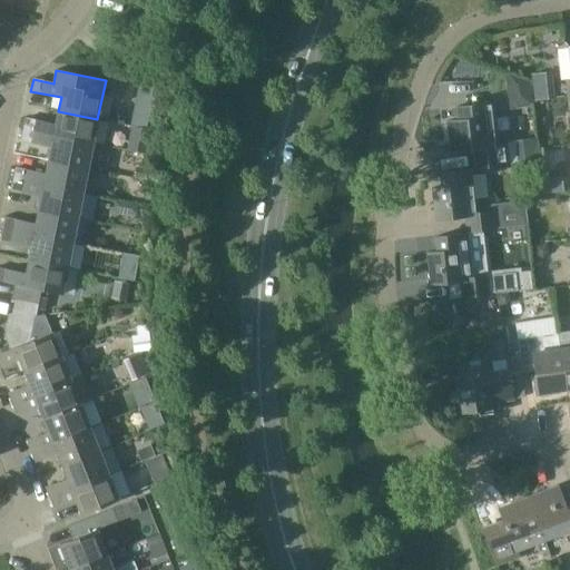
[(510,110),(530,107),(527,82),(505,84),(510,110)]
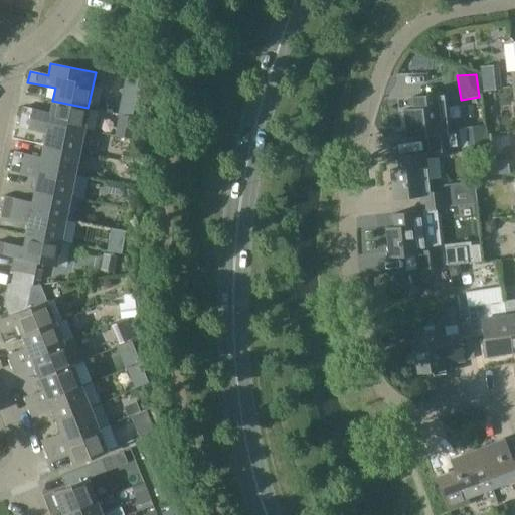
[(482,78),(483,91),(501,90),(499,76),(482,78)]
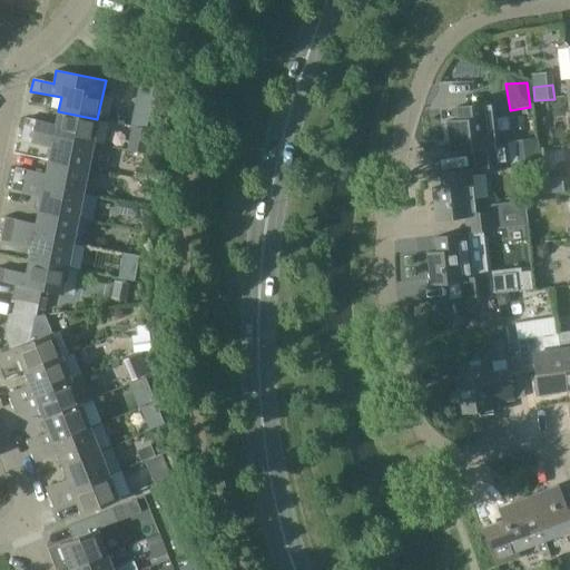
[(444,127),(444,130),(444,135),(445,138),(449,143),(451,141),(452,149),(474,147),(477,167),(517,163),(540,159),(538,144),(516,147),(514,141),(499,143),(494,101),(482,102),(457,106),(458,119),(449,120),(449,123),(446,123),(444,127)]
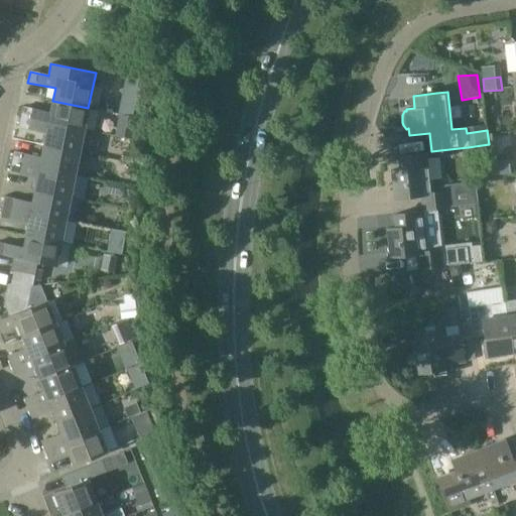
[(22,107),(20,117),(84,130),(88,108),(52,101),(50,113),(22,107)]
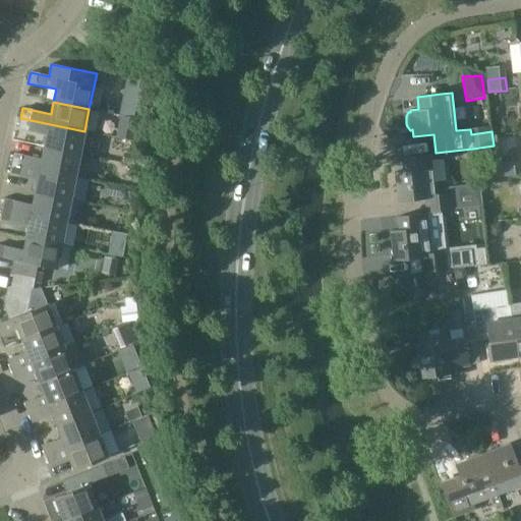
[(133,117),(134,112),(120,109),(119,114),(133,117)]
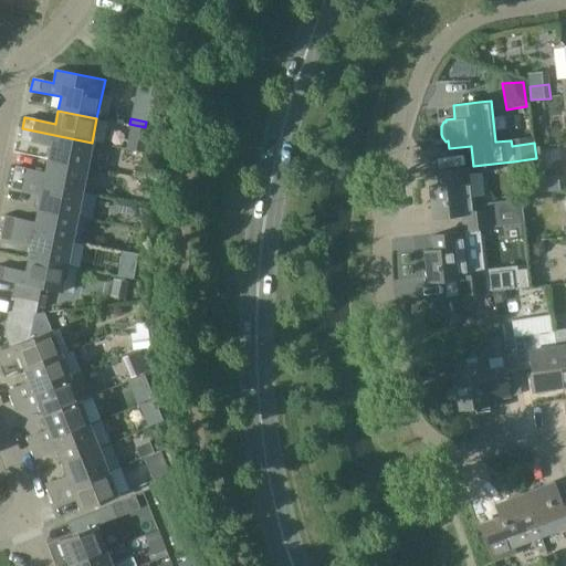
[(51,146),(48,159),(86,167),(92,143),(22,128),(20,139),(51,146)]
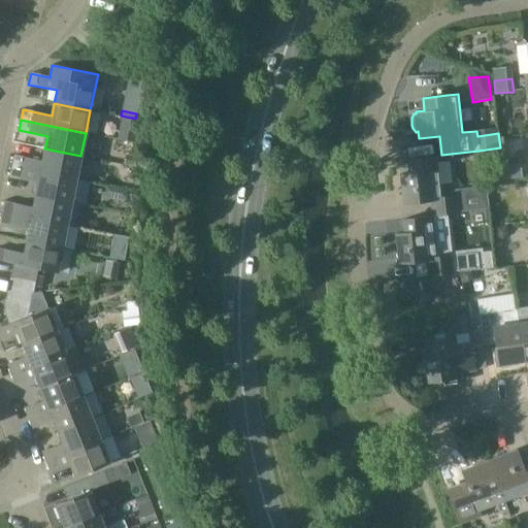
[(13,156),(11,166),(76,179),(80,156),(44,149),(42,162),(13,156)]
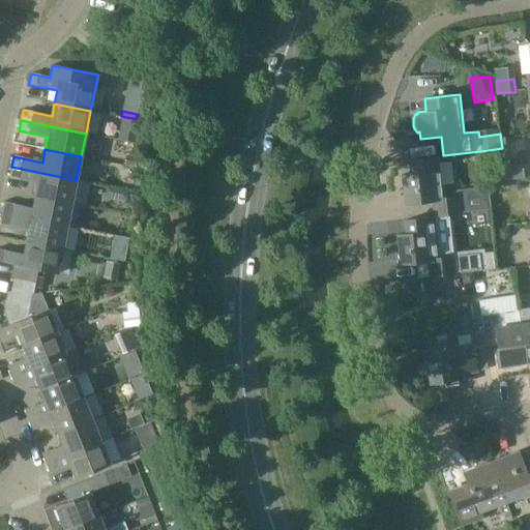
[(411,173),(403,174),(406,203),(434,199),(435,215),(435,216),(448,214),(491,209),(488,188),(459,192),(460,196),(443,197),(438,155),(410,159),(411,173)]
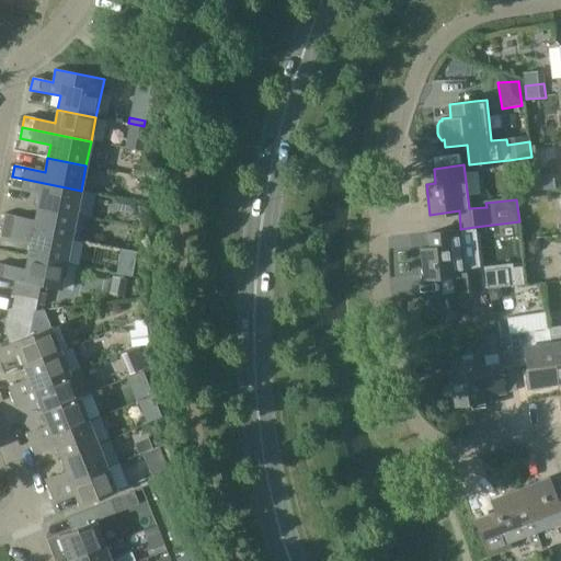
[(135,165),(134,174),(142,176),(145,168),(135,165)]
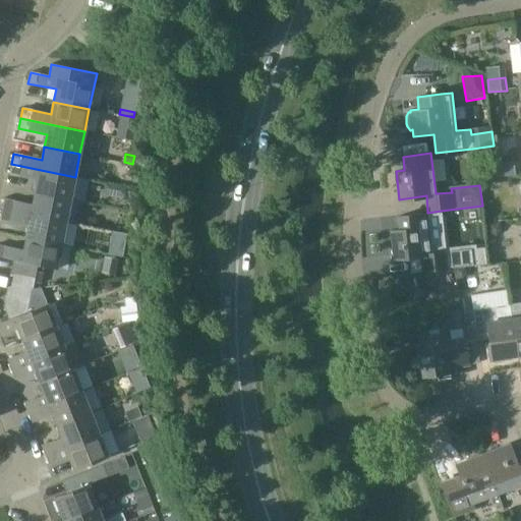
[(496,164),(497,177),(515,175),(514,162),(496,164)]
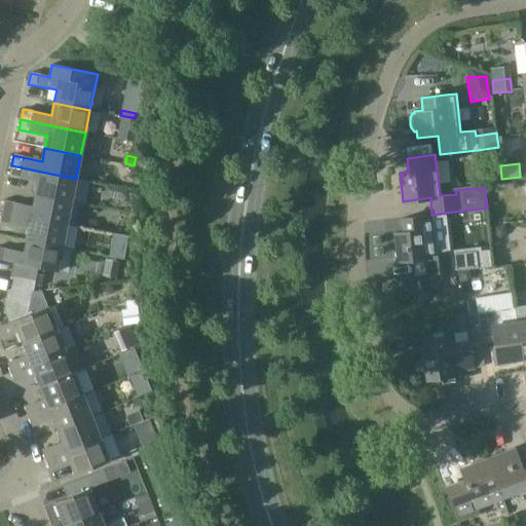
[(38,182),(35,194),(71,201),(76,179),(11,165),(9,176),(38,182)]
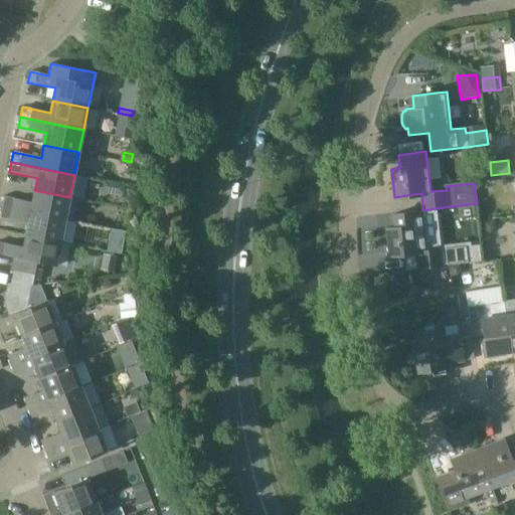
[(123,195),(125,186),(116,184),(114,194),(123,195)]
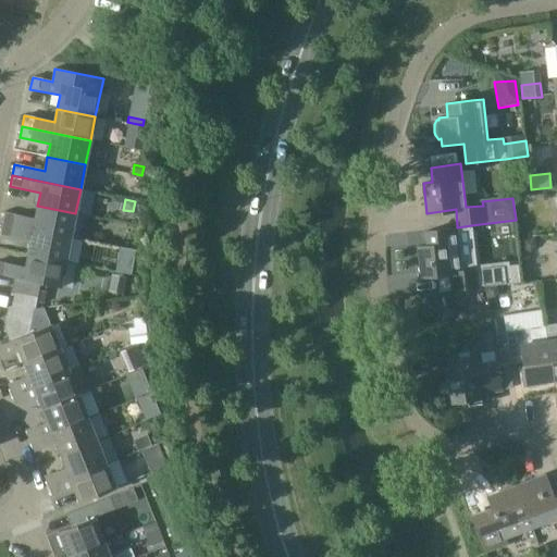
[(4,213),(2,224),(71,238),(75,213),(37,206),(35,220),(4,213)]
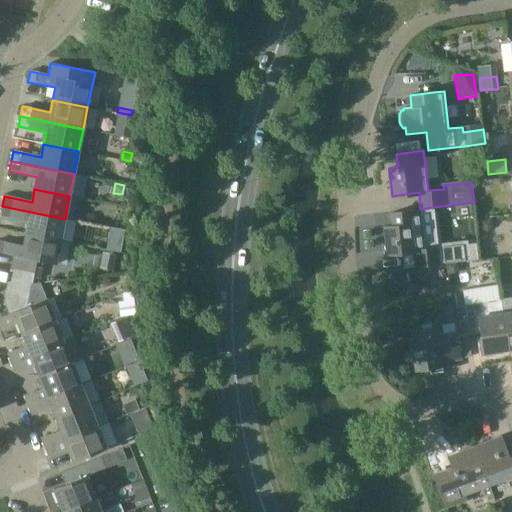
[(28,221),(25,234),(60,241),(65,219),(2,206),(0,216),(28,221)]
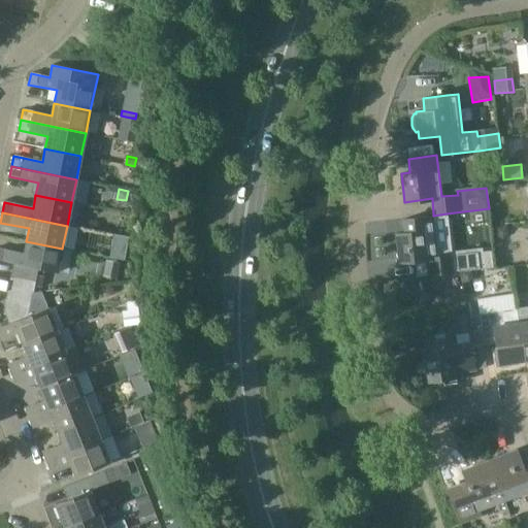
[(404,232),(396,233),(399,261),(426,258),(428,273),(454,270),(493,266),(491,251),(483,252),(483,249),(454,251),(452,220),(448,221),(447,213),(433,216),(433,215),(403,219),(404,232)]
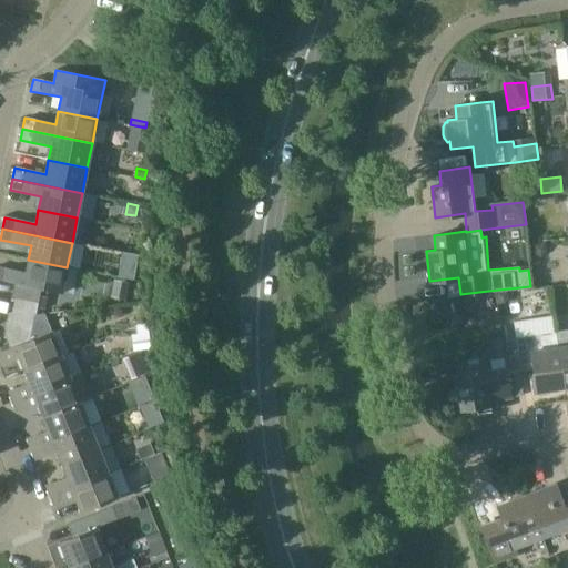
[(546,243),(533,244),(534,257),(541,256),(546,251),(546,243)]
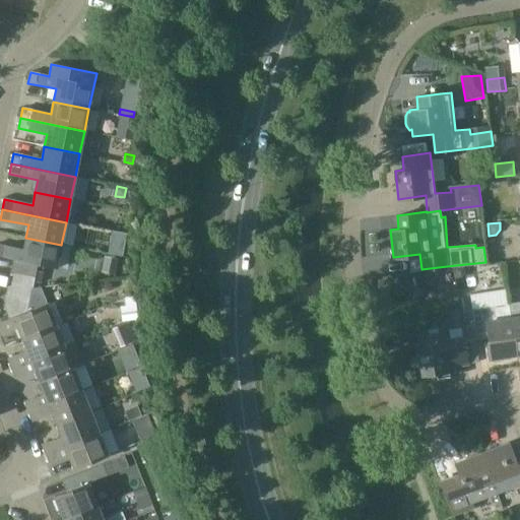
[(0,256),(13,259),(10,271),(35,276),(38,264),(57,268),(61,245),(25,238),(23,250),(0,245),(0,256)]
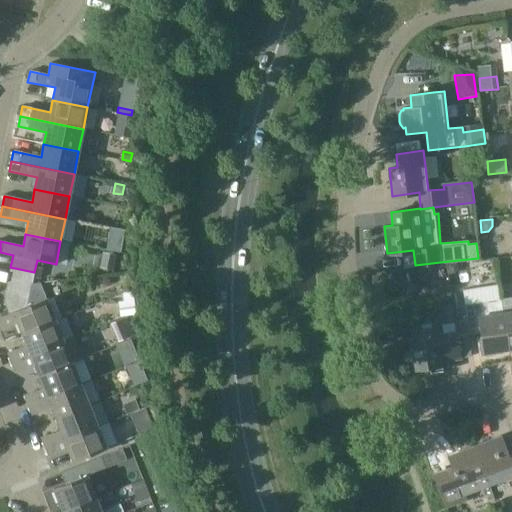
[(447,264),(449,275),(455,274),(459,269),(458,263),(447,264)]
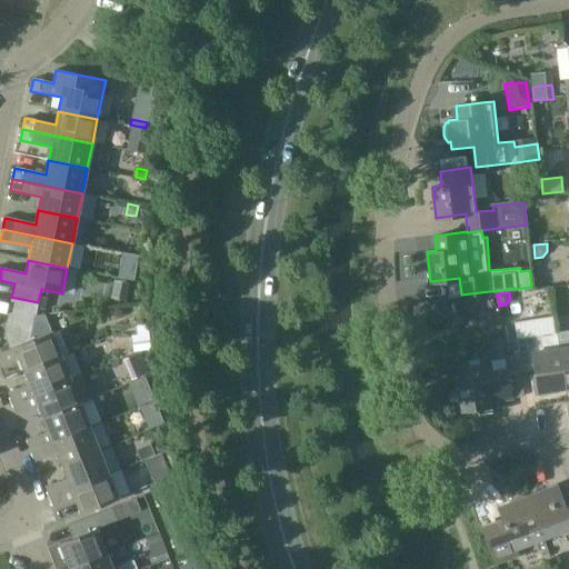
[(38,302),(11,297),(9,309),(36,315),(38,302)]
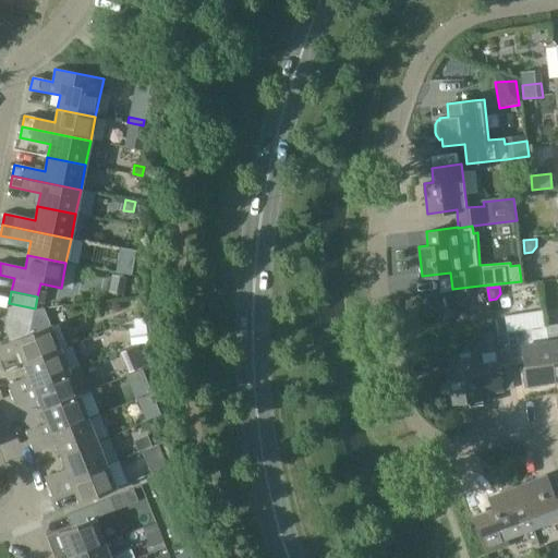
[(0,358),(19,351),(24,364),(60,350),(50,326),(29,334),(35,308),(9,303),(3,329),(9,342),(0,346),(0,358)]
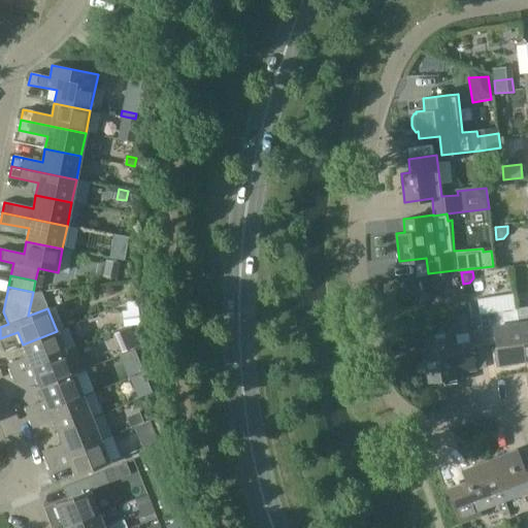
[(122,314),(123,328),(139,327),(136,301),(126,305),(127,312),(122,314)]
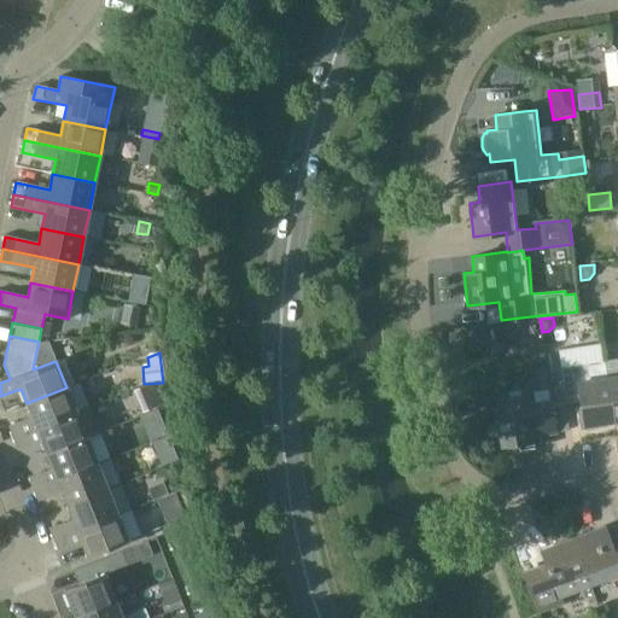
[(617,359),(605,361),(613,420),(617,419),(617,359)]
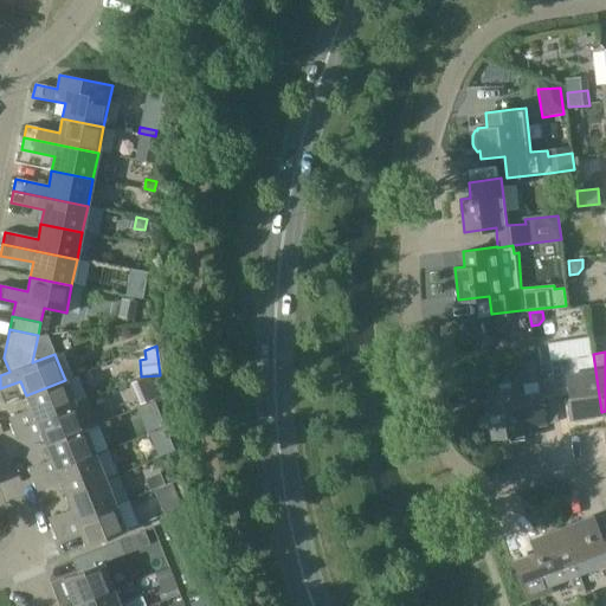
[(593,418),(592,413),(601,412),(593,354),(549,360),(554,388),(568,387),(569,398),(565,399),(568,421),(593,418)]
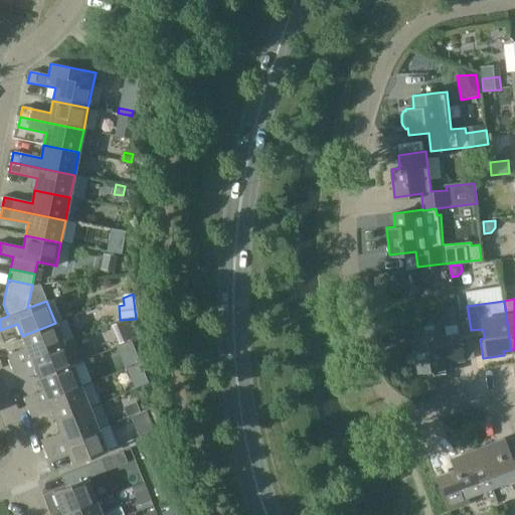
[(463,360),(457,320),(424,325),(424,330),(412,332),(418,371),(433,369),(434,374),(442,373),(441,370),(451,369),(449,362),(463,360)]
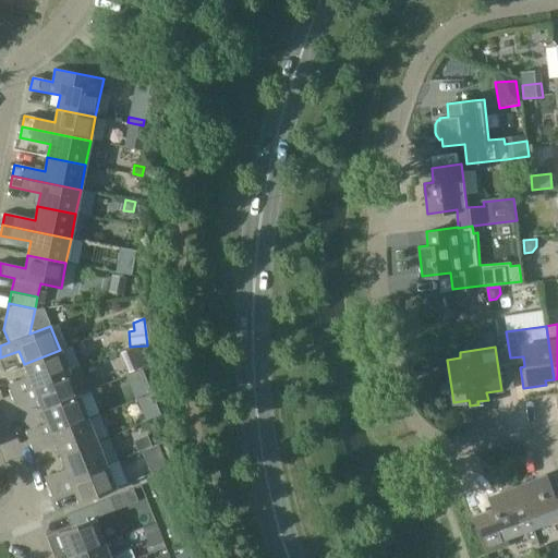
[(9,385),(12,396),(69,373),(60,350),(24,364),(28,377),(9,385)]
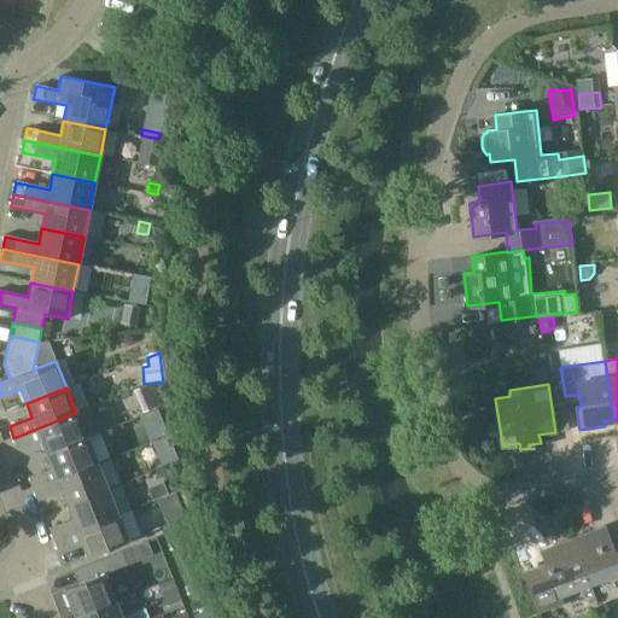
[(41,439),(47,454),(87,438),(76,413),(13,438),(18,449),(41,439)]
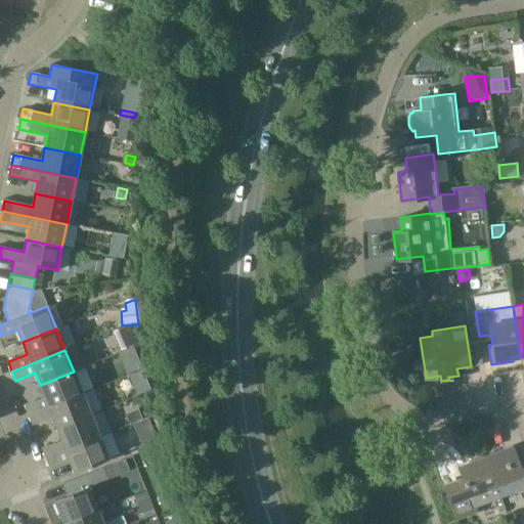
[(26,405),(29,415),(82,393),(74,372),(40,385),(44,397),(26,405)]
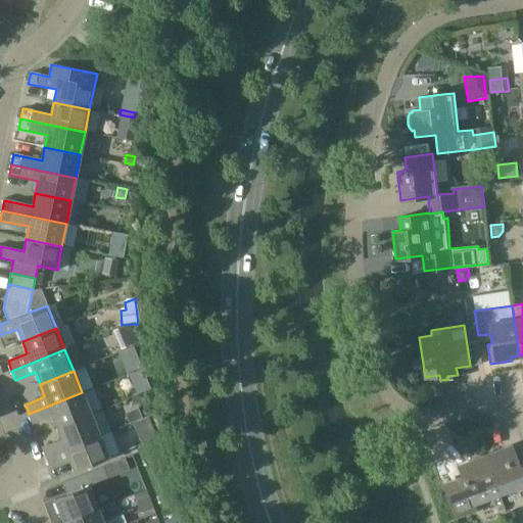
[(52,416),(57,428),(91,414),(82,392),(29,414),(33,423),(52,416)]
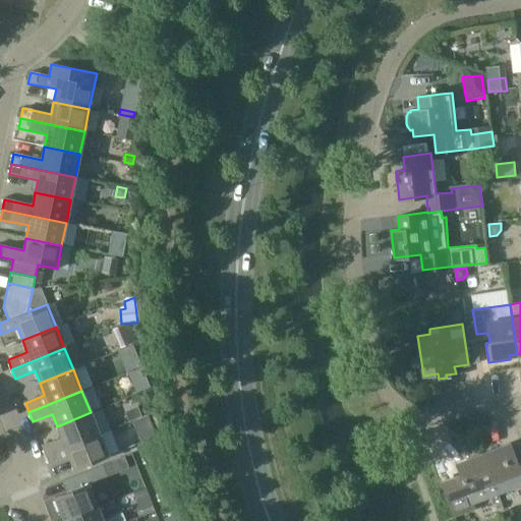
[(43,446),(46,455),(99,435),(91,412),(57,426),(61,438),(43,446)]
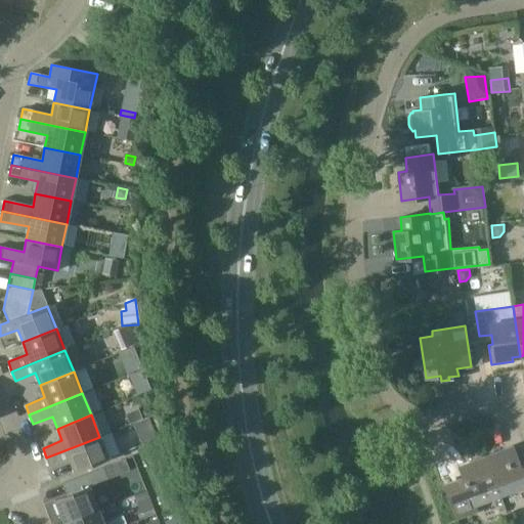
[(141,444),(157,438),(148,419),(133,425),(141,444)]
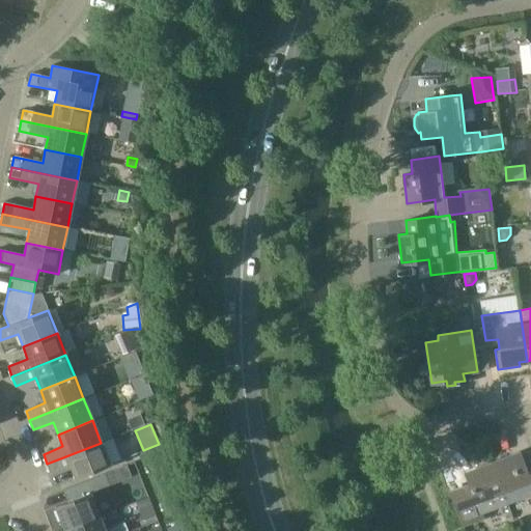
[(101,443),(47,464),(51,474),(71,466),(76,479),(110,465),(101,443)]
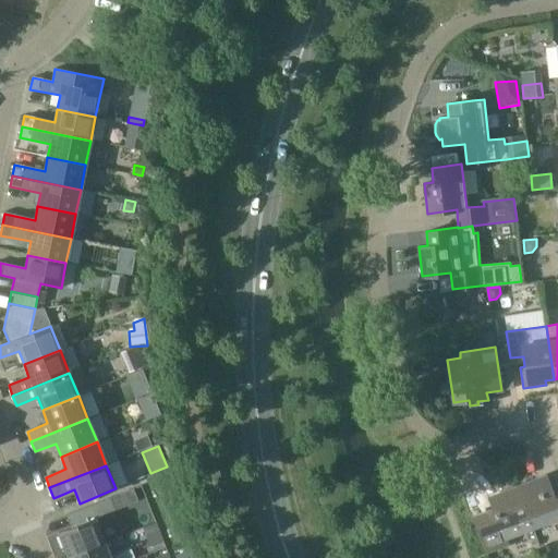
[(545,473),(517,484),(533,526),(557,517),(557,482),(549,486),(545,473)]
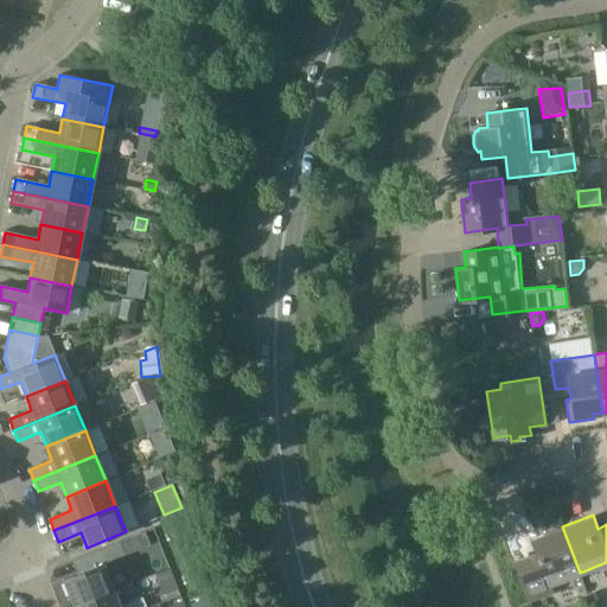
[(580,573),(562,526),(531,538),(536,551),(513,560),(529,600),(553,590),(550,585),(580,573)]
